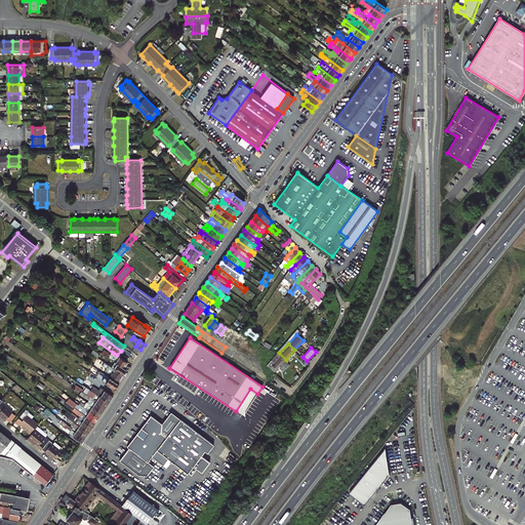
[(93,350),(91,354),(97,358),(99,354),(96,353),(93,350)]
